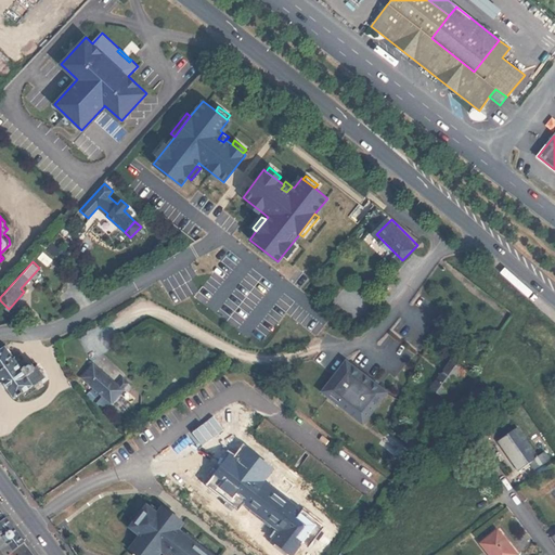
[(0,347),(0,376),(14,396),(34,383),(44,375),(36,362),(34,364),(31,361),(27,361),(21,365),(5,344),(0,347)]
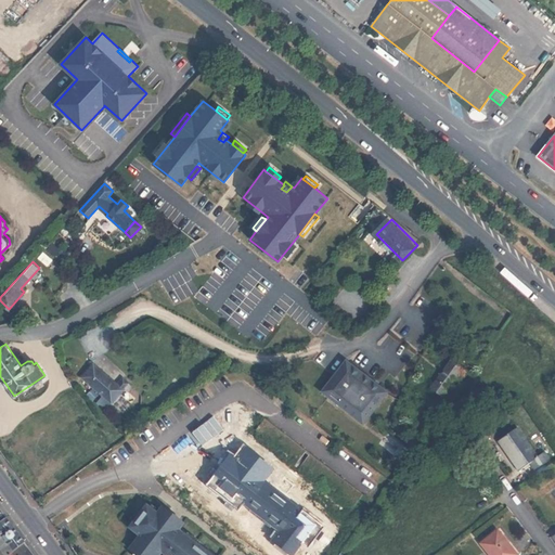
[(443,395),(462,368),(451,360),(433,387),(443,395)]
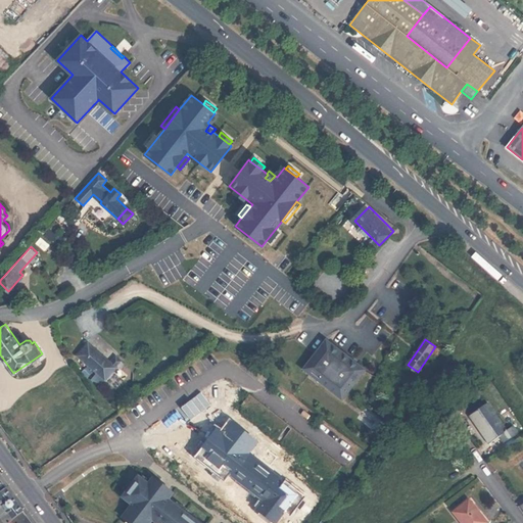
[(303,370),(342,399),(365,371),(326,340),(303,370)]
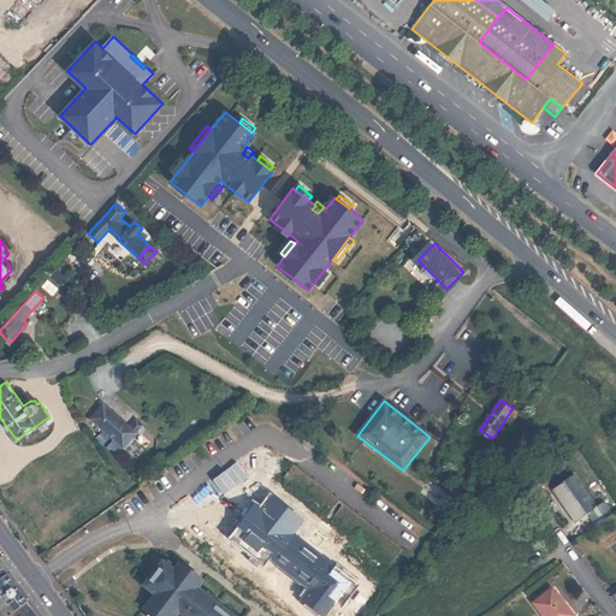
[(129,427),(105,403),(90,419),(123,449),(138,432),(141,434),(147,430),(137,420),(129,427)]
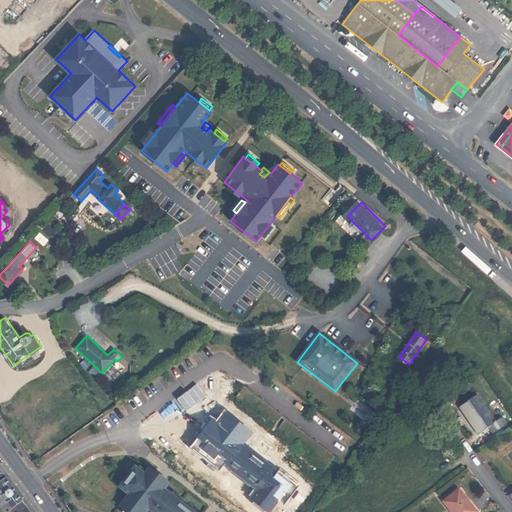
[(432,343),(426,339),(409,364),(415,367),(432,343)]
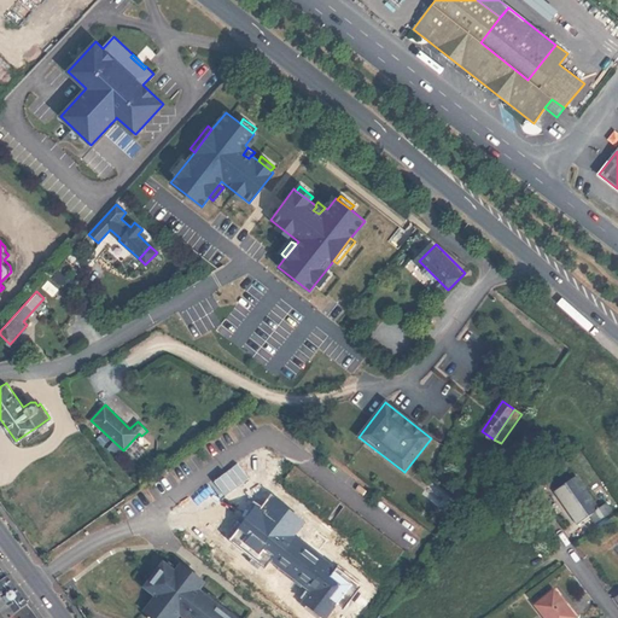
[(38,426),(16,441),(19,445),(41,432),(38,426)]
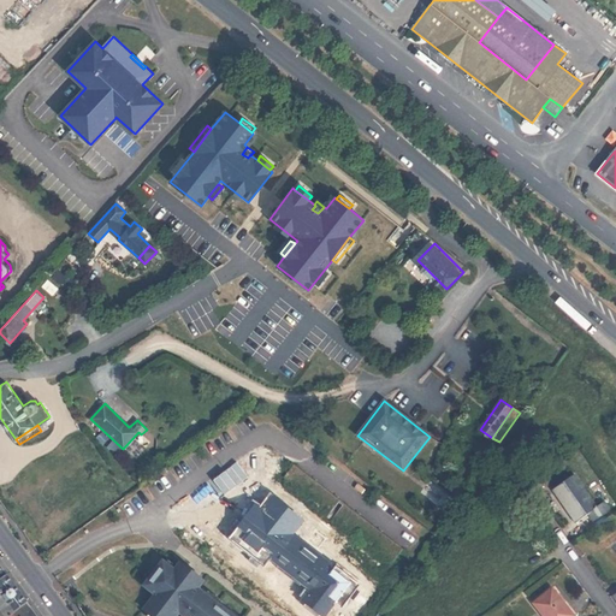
[(590,504),(569,474),(554,486),(574,515),(586,507),(592,514),(609,503),(603,496),(590,504)]
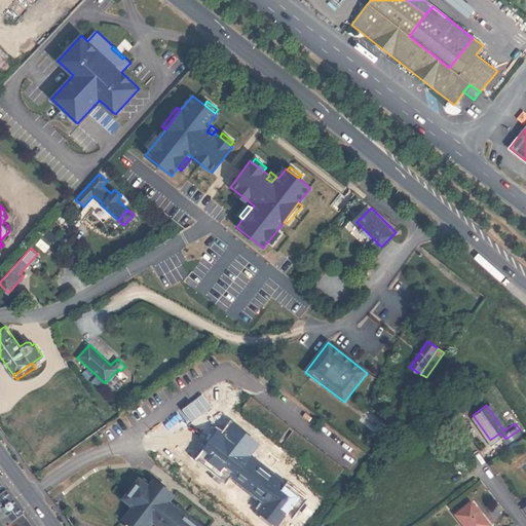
[(387,426),(392,429),(398,422),(392,419),(387,426)]
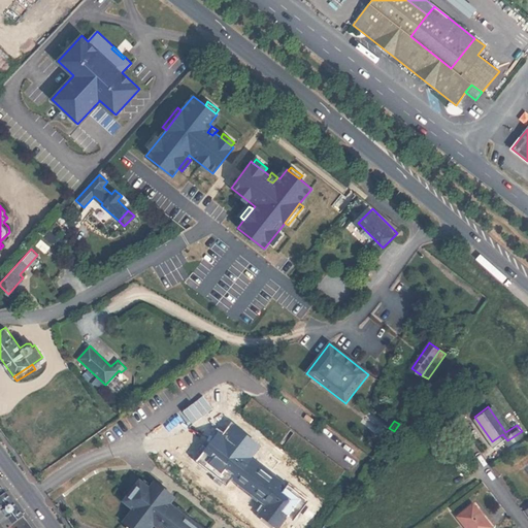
[(235,423),(232,427),(251,441),(244,451),(249,454),(259,441),(235,423)]
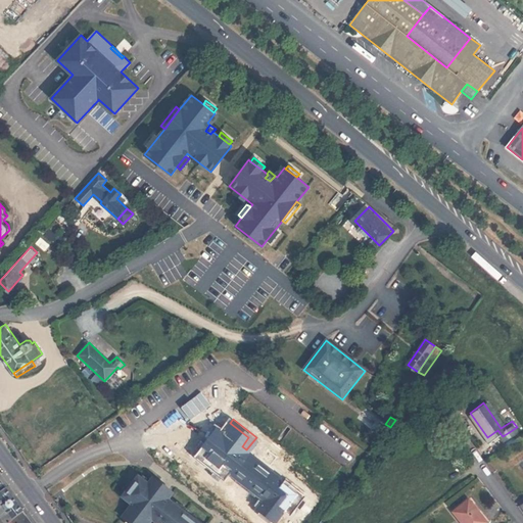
[(229,422),(223,431),(218,427),(214,433),(207,440),(203,444),(197,453),(193,458),(212,474),(221,480),(224,482),(230,474),(237,479),(256,495),(260,498),(264,495),(267,497),(257,511),(259,512),(271,521),(273,522),(274,522),(284,511),(289,516),(298,505),(304,497),(307,493),(289,479),(287,482),(281,490),(271,483),(278,475),(246,449),(242,446),(248,437),(230,423),(229,422)]
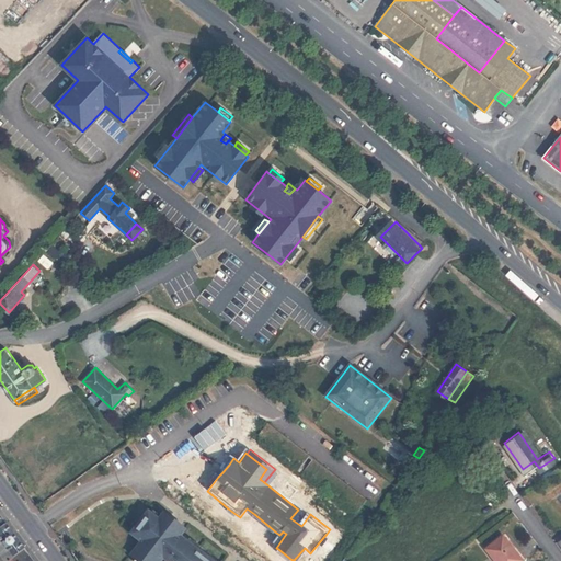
[(307,469),(359,511),(369,499),(316,457),(307,469)]
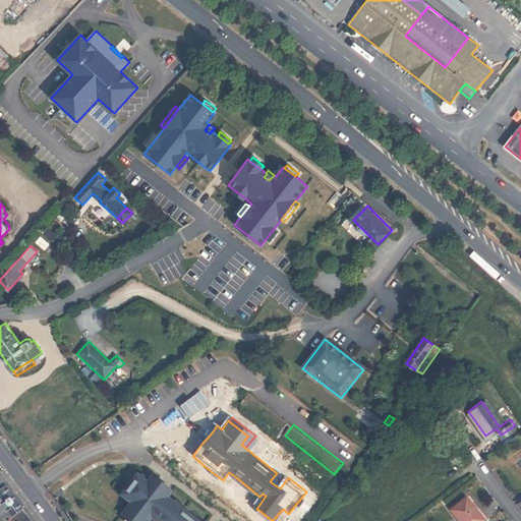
[(204,437),(207,439),(213,431),(210,428),(204,437)]
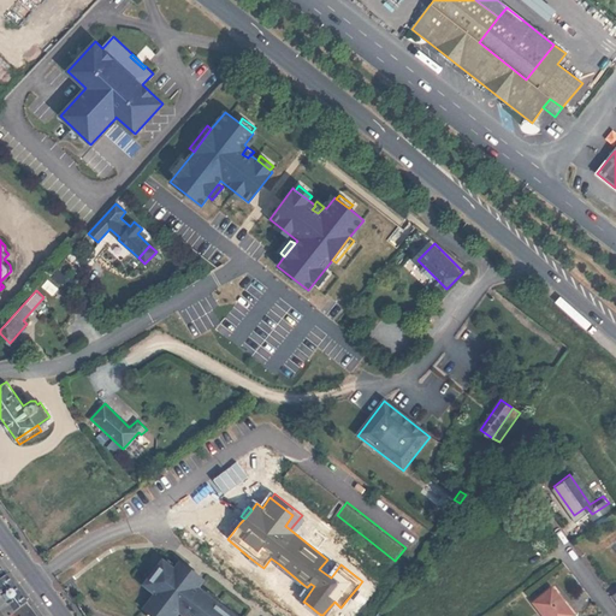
[(229,529),(232,533),(240,523),(236,521),(229,529)]
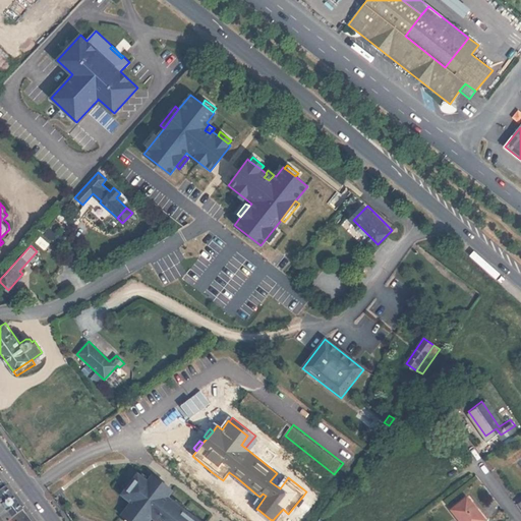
[(220,478),(212,472),(210,475),(217,481),(220,478)]
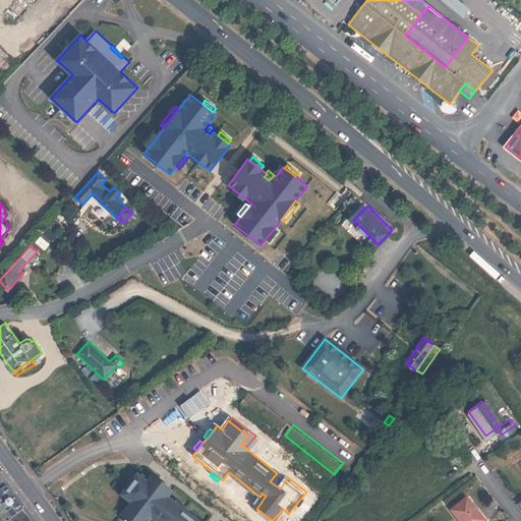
[(286,480),(277,473),(270,481),(280,488),(286,480)]
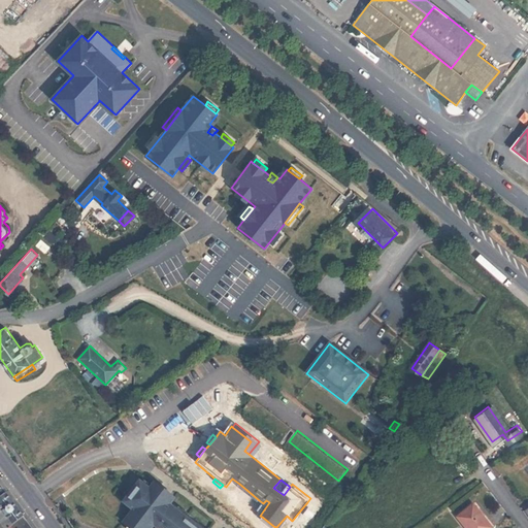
[(131,527),(149,527),(155,520),(157,522),(155,525),(157,526),(159,527),(200,527),(196,524),(186,517),(176,508),(168,503),(164,500),(158,509),(147,501),(155,492),(149,488),(145,486),(141,483),(139,481),(133,487),(127,496),(123,501),(133,508),(123,521),(128,525),(131,527)]
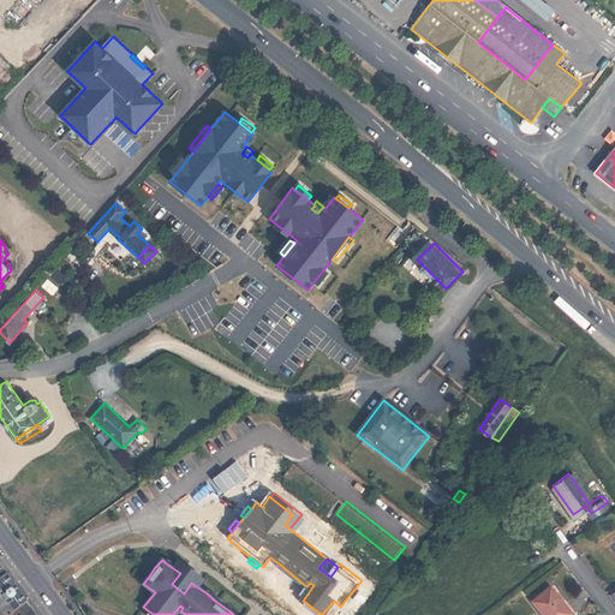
[(172,584),(184,593),(191,583),(196,586),(202,578),(179,561),(173,568),(180,573),(172,584)]
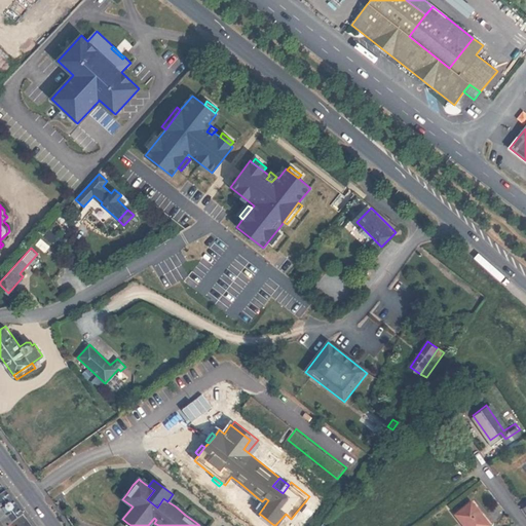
[(256,501),(258,498),(238,482),(235,485),(256,501)]
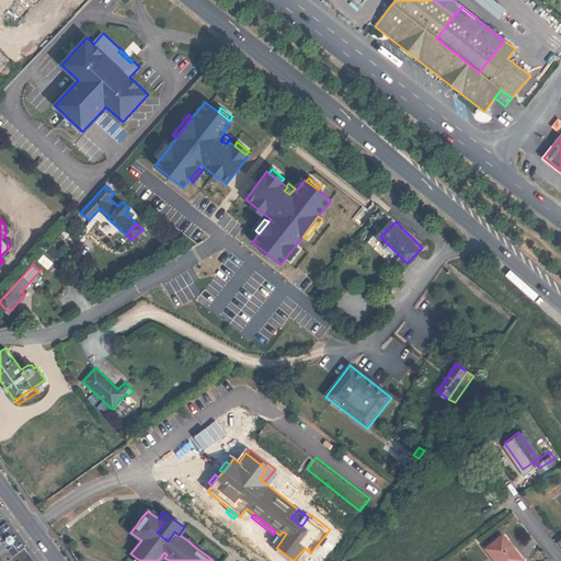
[(132,525),(135,527),(141,517),(139,515),(132,525)]
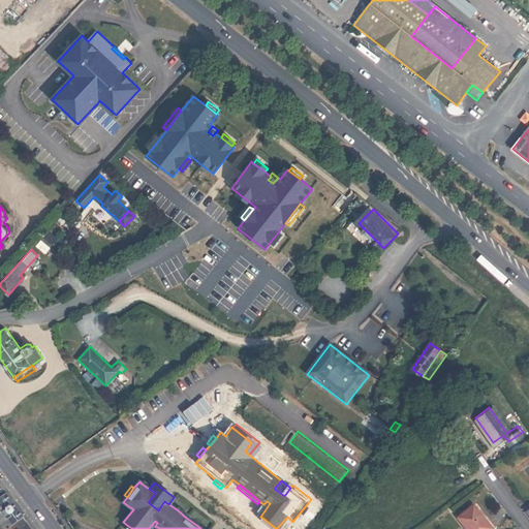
[(32,528),(7,494),(0,498),(0,528),(32,528)]
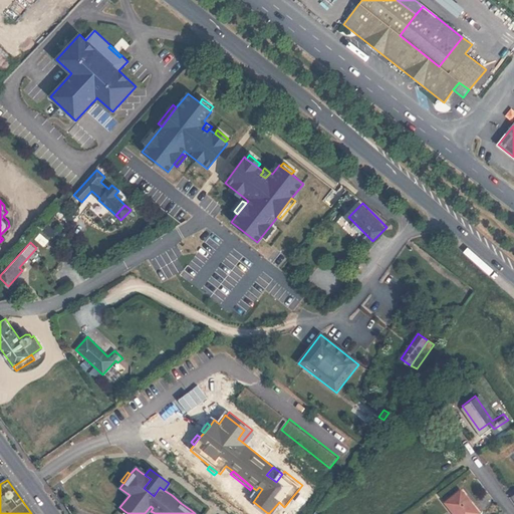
[(302,491),(299,489),(293,496),(296,499),(302,491)]
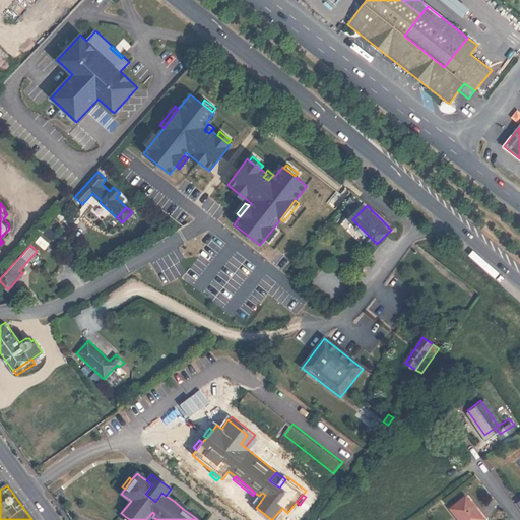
[(488,519),(470,496),(454,509),(462,519),(488,519)]
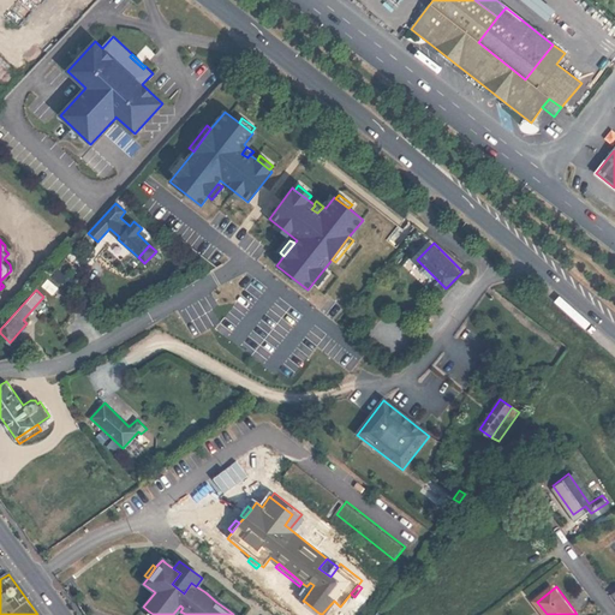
[(216,602),(220,598),(208,589),(206,592),(216,602)]
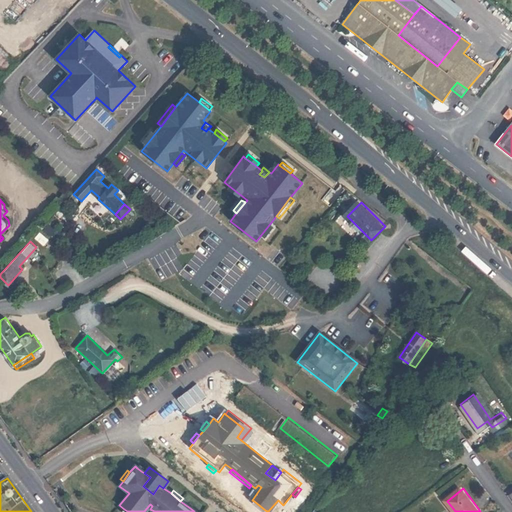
[(261,511),(263,511),(265,510),(254,501),(252,504),(261,511)]
